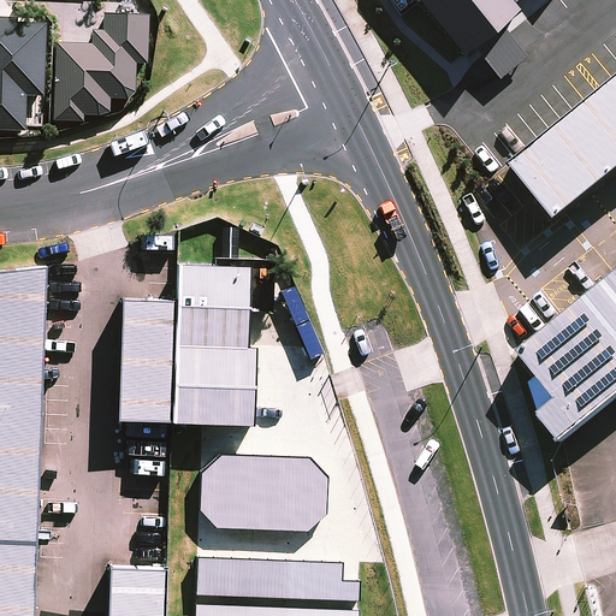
[(508,0),(414,0),(457,52),(472,40),(499,75),(526,53),(497,19),(513,6),(508,0)]
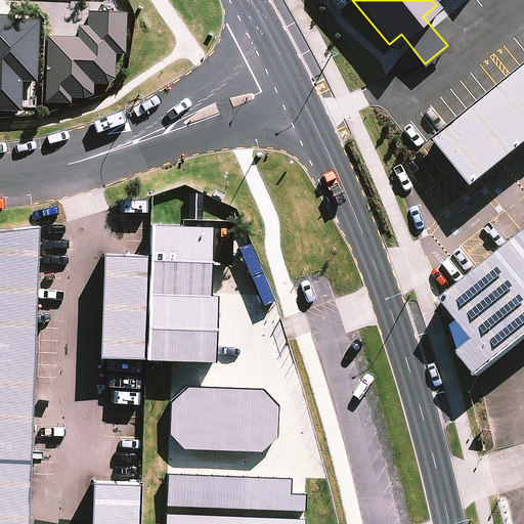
[(114,51),(125,52),(126,10),(87,9),(87,23),(78,23),(78,36),(47,34),(45,100),(72,101),(72,95),(91,96),(92,80),(113,81),(114,51)]
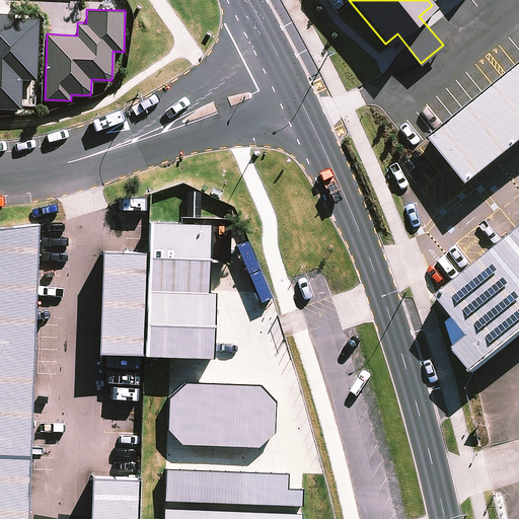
[(0,107),(21,109),(22,79),(35,79),(39,15),(0,13),(0,107)]
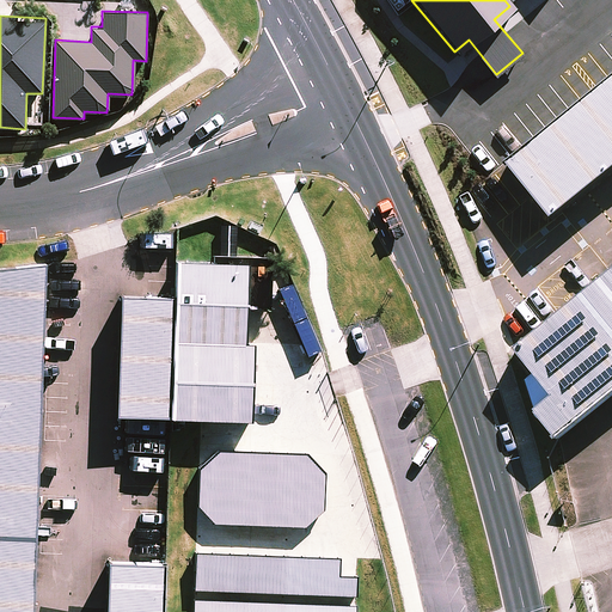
[(611,73),(503,159),(549,216),(611,166),(611,73)]
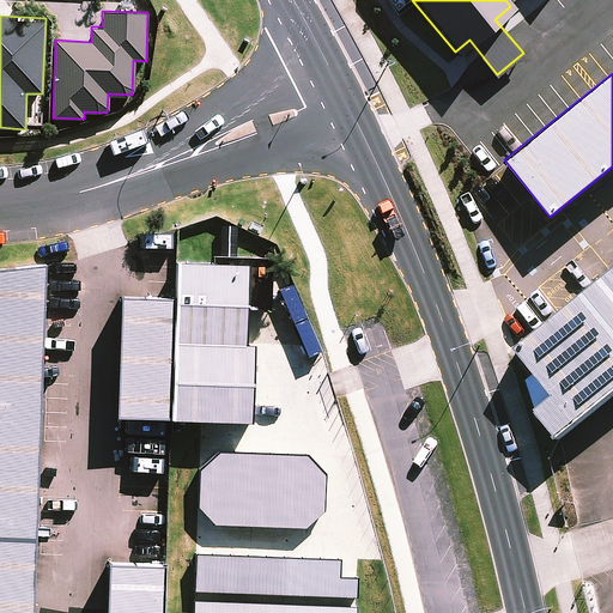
[(249,263),(173,260),(171,301),(169,349),(246,351),(249,263)]
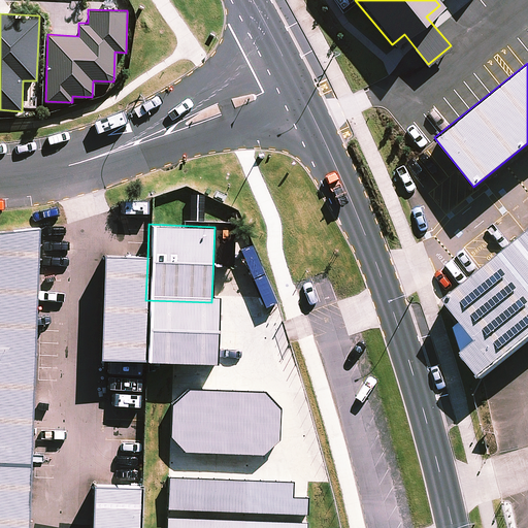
[(0,231),(0,527),(27,527),(38,229),(0,231)]
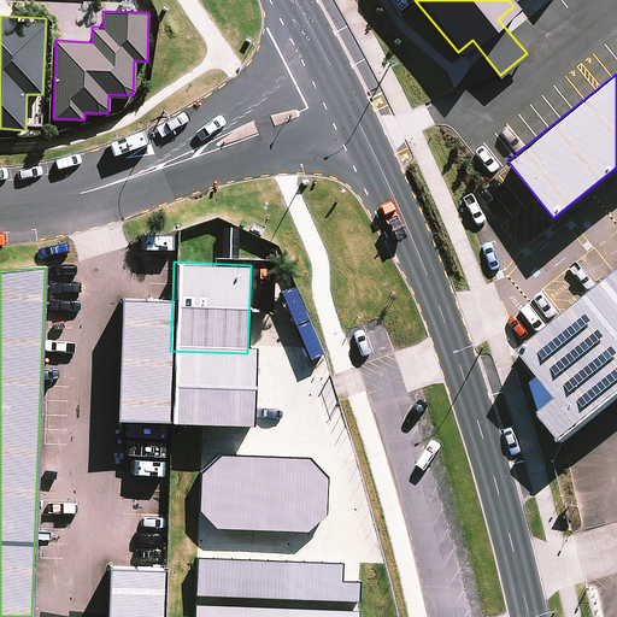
[(616,271),(513,356),(556,406),(541,417),(562,441),(574,430),(616,394),(616,271)]
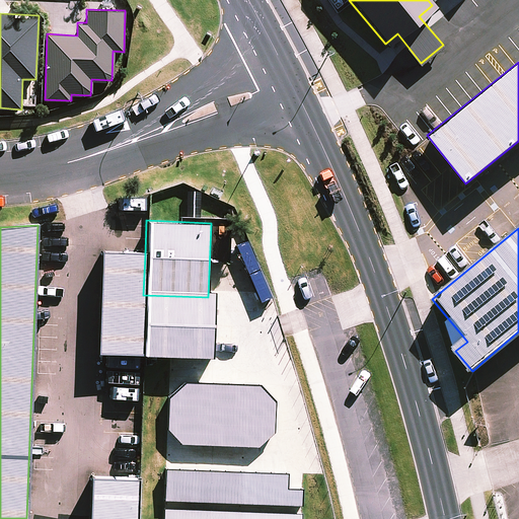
[(141,354),(143,295),(145,254),(102,252),(98,352),(141,354)]
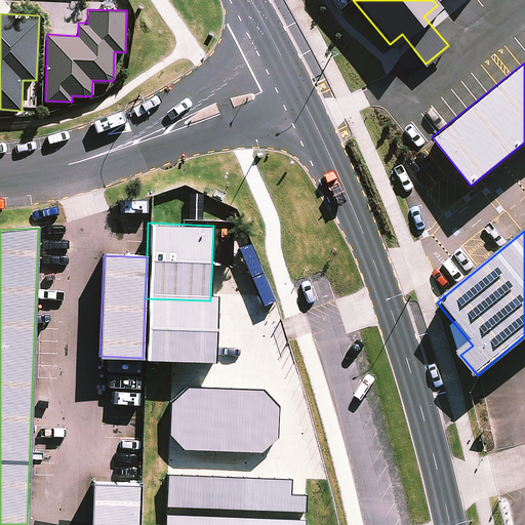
[(278,404),(263,387),(187,384),(170,399),(169,432),(185,447),(260,449),(277,436),(278,404)]
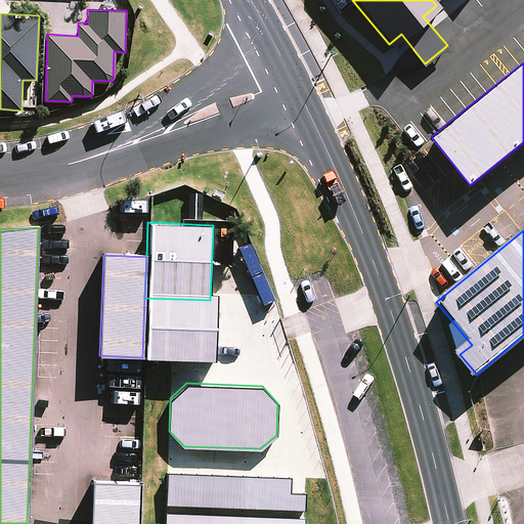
[(291,475),(166,470),(163,523),(304,523),(306,492),(290,492),(291,475)]
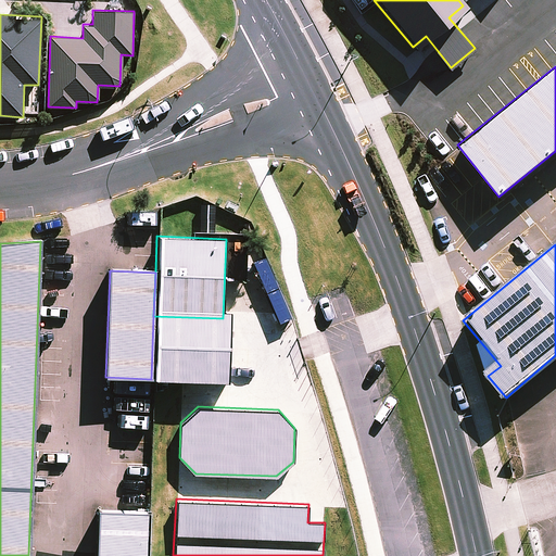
[(141,555),(143,506),(96,504),(92,555),(141,555)]
